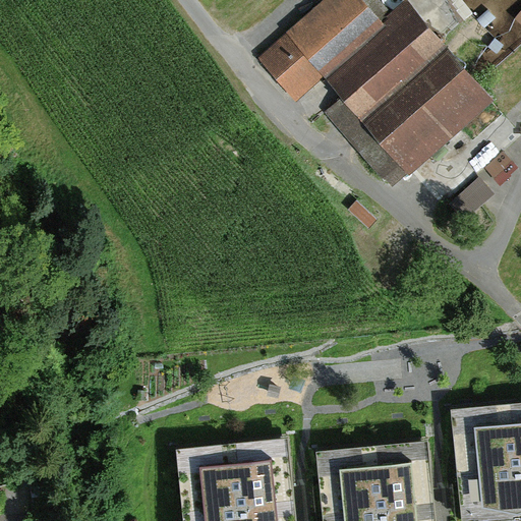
[(316,74),(380,22),(360,0),(324,0),(256,56),(296,103),(323,81),(316,74)]
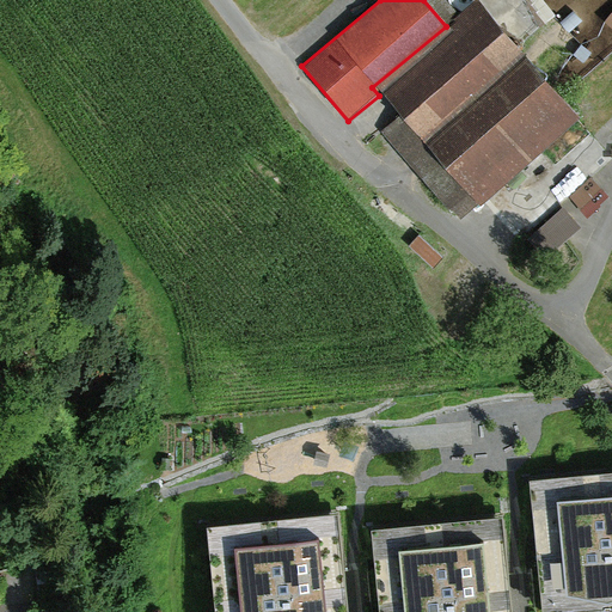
[(421,146),(526,59),(477,0),(446,26),(372,87),(379,96),(421,146)]
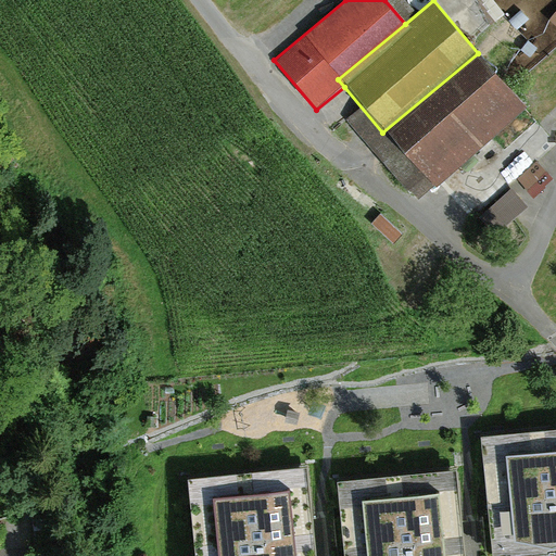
[(432,190),(526,110),(478,53),(382,133),(432,190)]
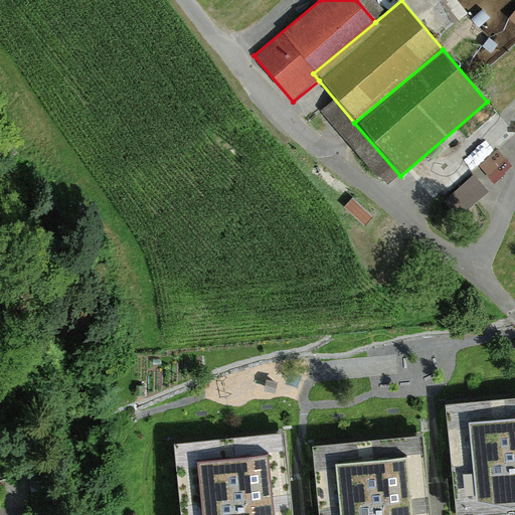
[(466,500),(514,495),(514,382),(454,391),(466,500)]
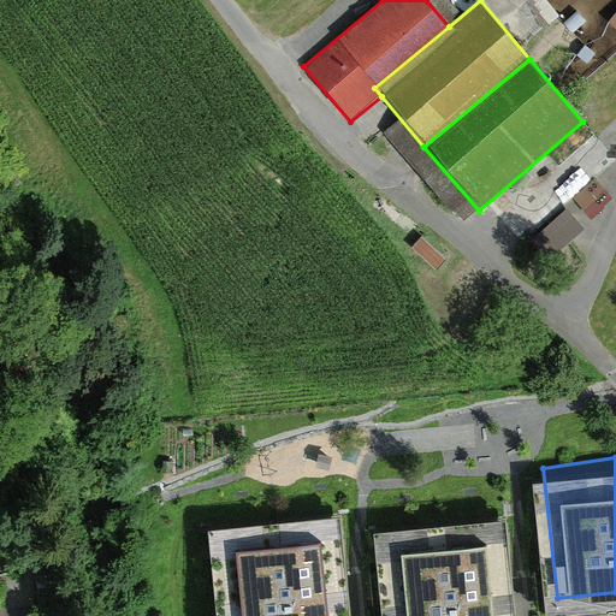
[(225,615),(345,615),(335,516),(217,529),(225,615)]
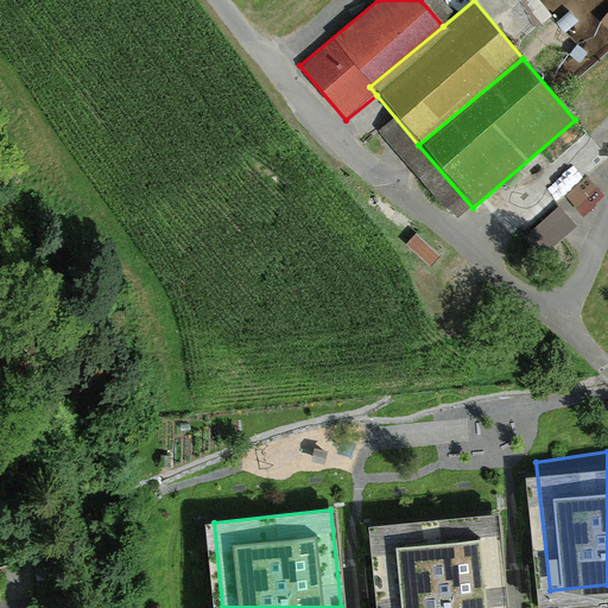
[(504,607),(493,513),(380,525),(388,607),(504,607)]
